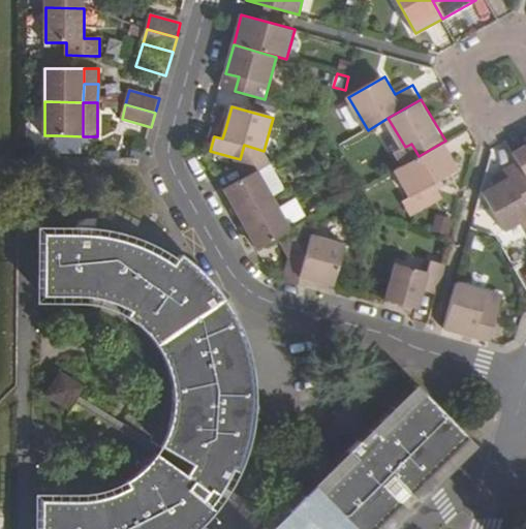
[(83,136),(57,135),(57,157),(83,157),(83,136)]
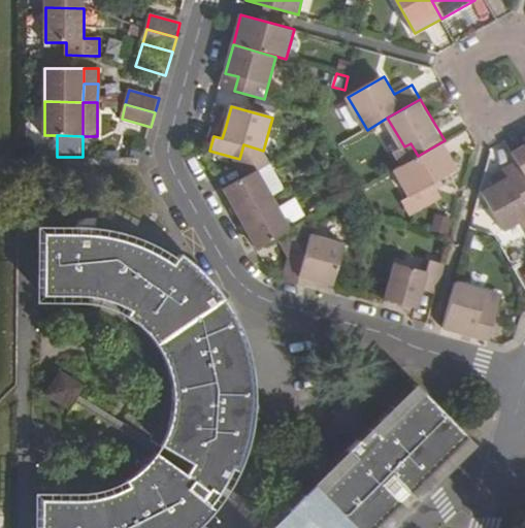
[(443,177),(460,168),(445,140),(418,156),(406,163),(397,168),(412,195),(443,177)]
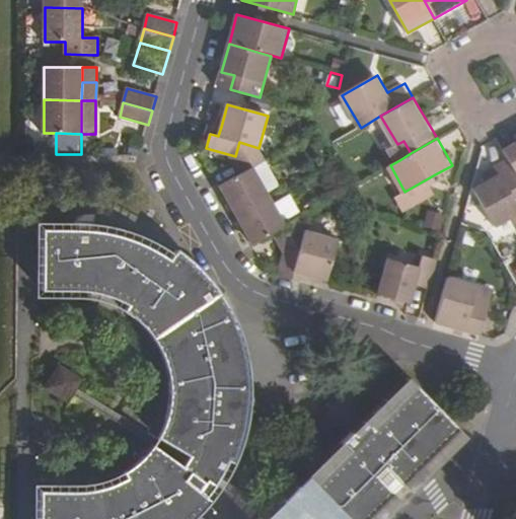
[(392,147),(399,160),(411,153),(403,141),(397,144),(392,147)]
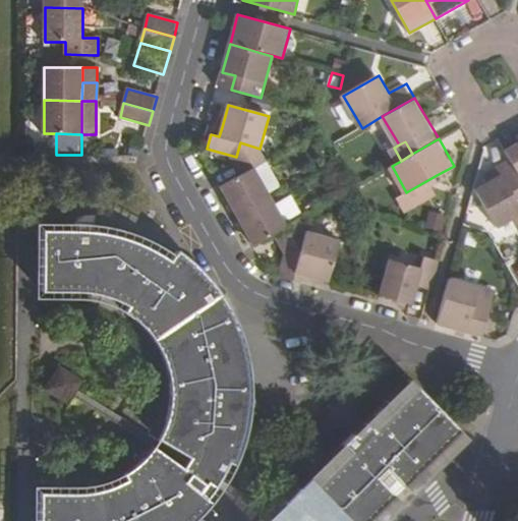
[(221,187),(238,216),(271,197),(254,169),(267,161),(260,149),(240,142),(236,157),(234,163),(242,175),(221,187)]
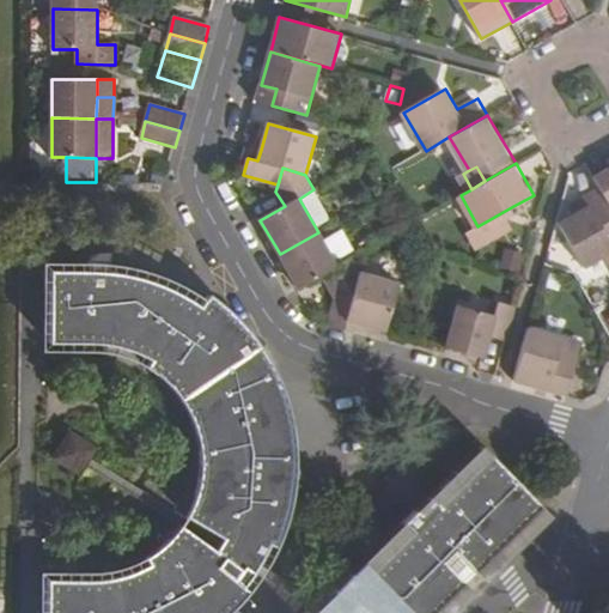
[(603,192),(608,201),(608,171),(596,180),(603,192)]
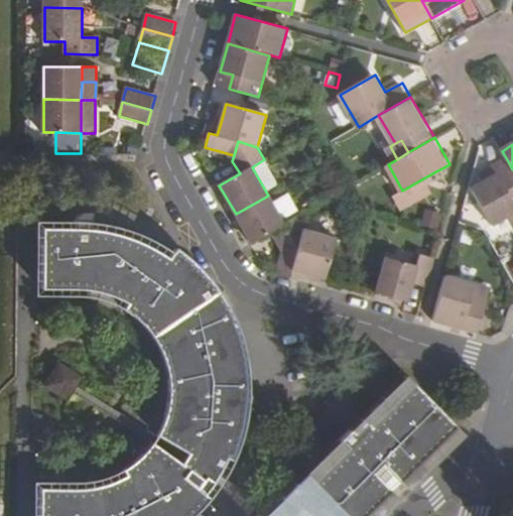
[(493,226),(510,216),(512,220),(512,169),(508,161),(496,168),(499,174),(486,181),(473,189),(493,226)]
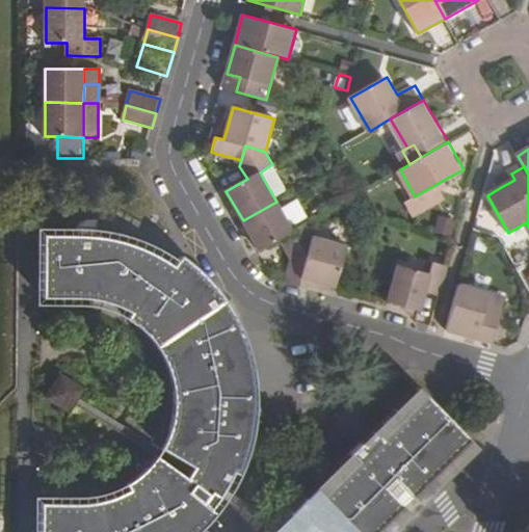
[(511,174),(497,182),(501,187),(514,180),(511,174)]
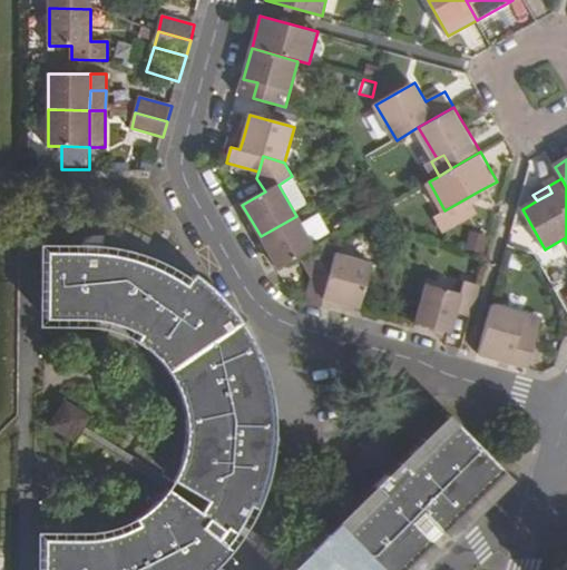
[(478,192),(445,210),(455,226),(479,212),(475,204),(481,199),(478,192)]
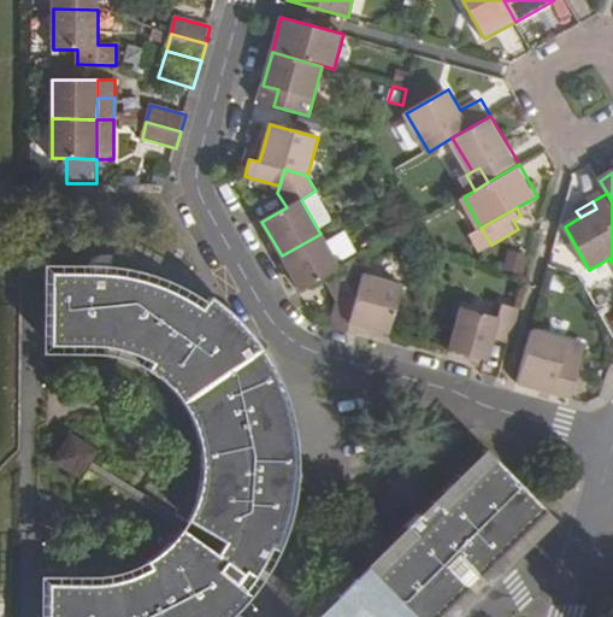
[(340,259),(357,254),(348,230),(331,235),(340,259)]
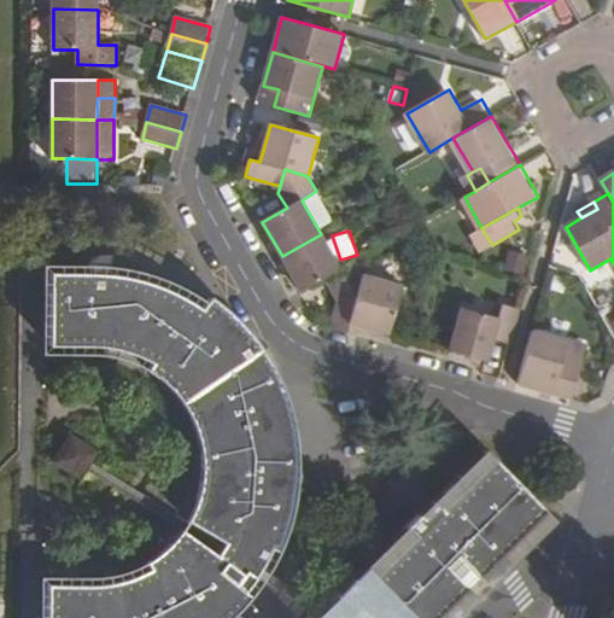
[(282,256),(302,291),(326,278),(333,292),(341,295),(357,299),(364,275),(356,261),(340,268),(321,234),(282,256)]
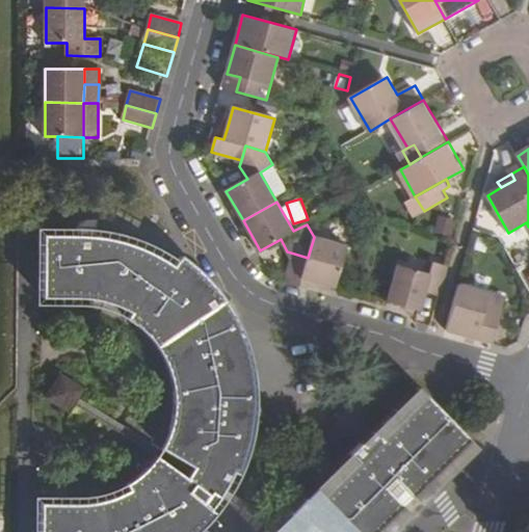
[(442,214),(437,230),(455,235),(459,219),(442,214)]
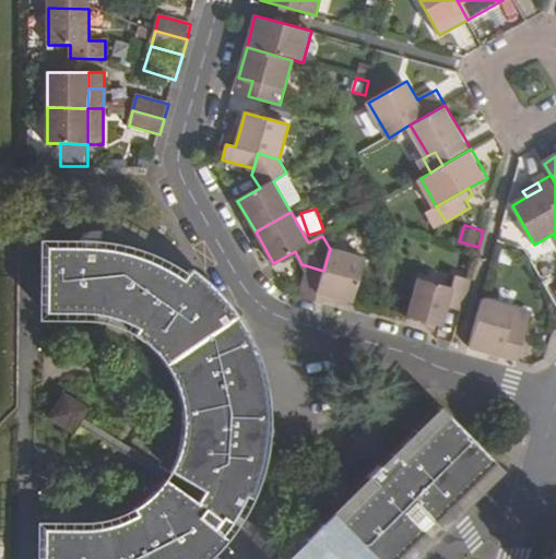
[(45,527),(44,558),(180,558),(216,524),(243,476),(252,421),(245,367),(220,317),(181,277),(132,251),(79,242),(47,247),(46,308),(78,304),(113,309),(144,326),(169,352),(185,384),(190,419),(184,454),(167,486),(142,511),(109,527),(74,532),(45,527)]
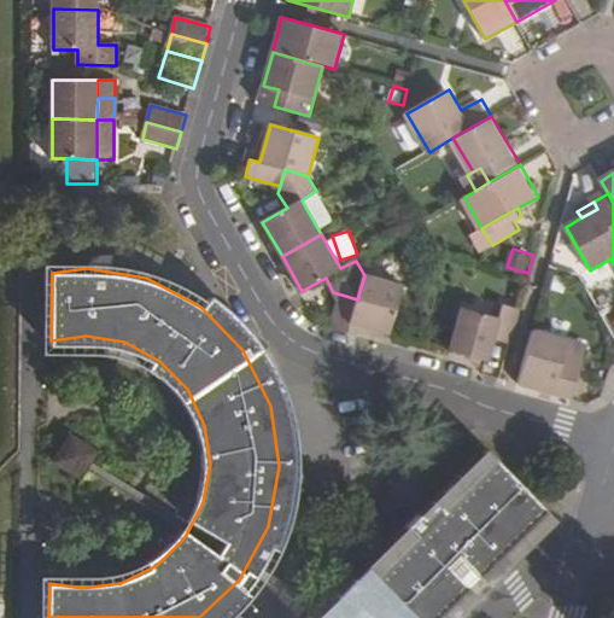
[(403,286),(364,275),(357,299),(341,295),(331,328),(349,333),(351,324),(363,327),(390,334),(403,286)]
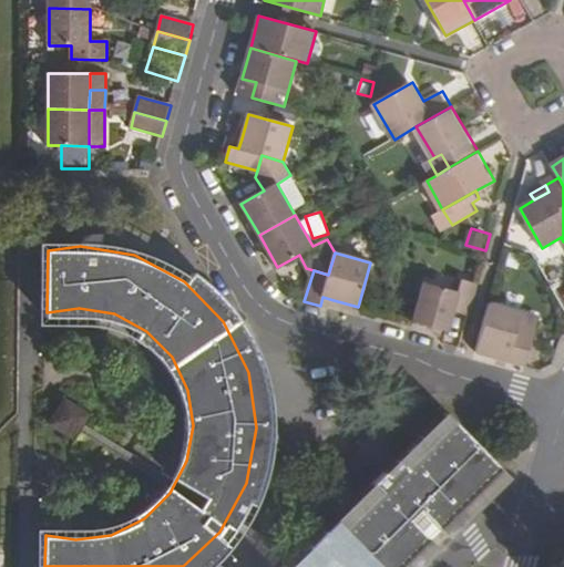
[(413,322),(448,331),(453,311),(470,316),(479,285),(463,280),(460,292),(424,282),(413,322)]
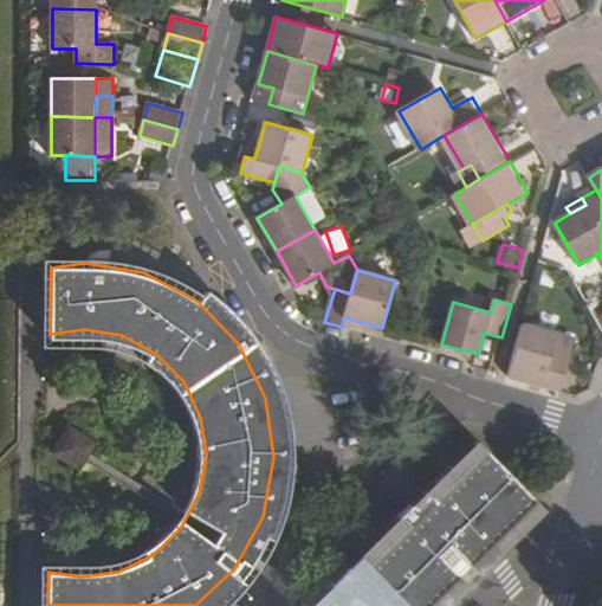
[(509,376),(561,391),(575,339),(523,324),(509,376)]
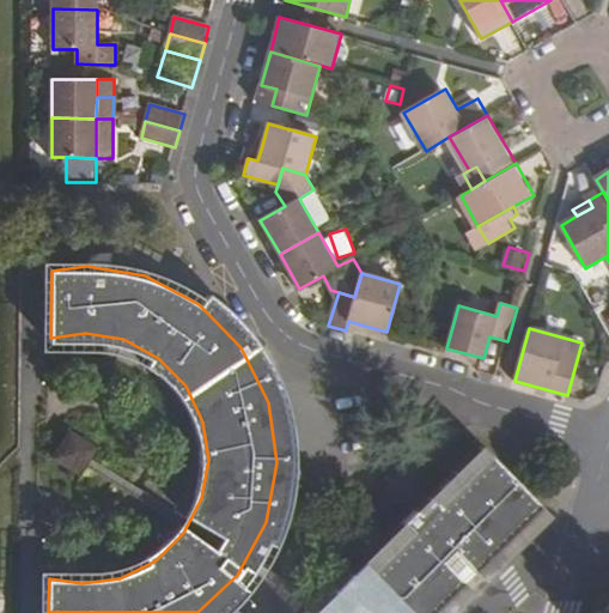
[(71,426),(53,457),(83,475),(101,444),(71,426)]
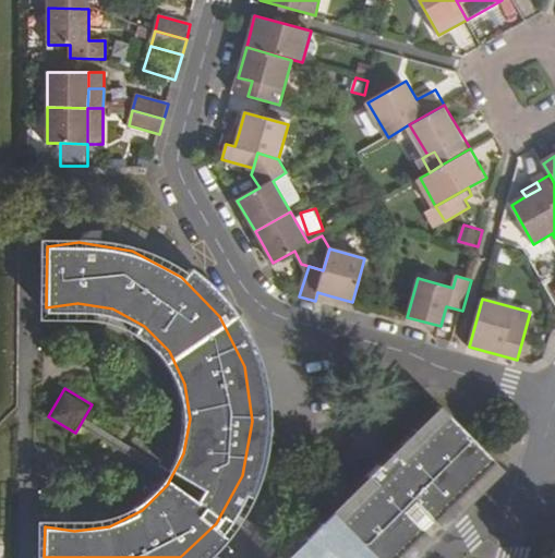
[(439,408),(379,465),(387,473),(447,415),(439,408)]
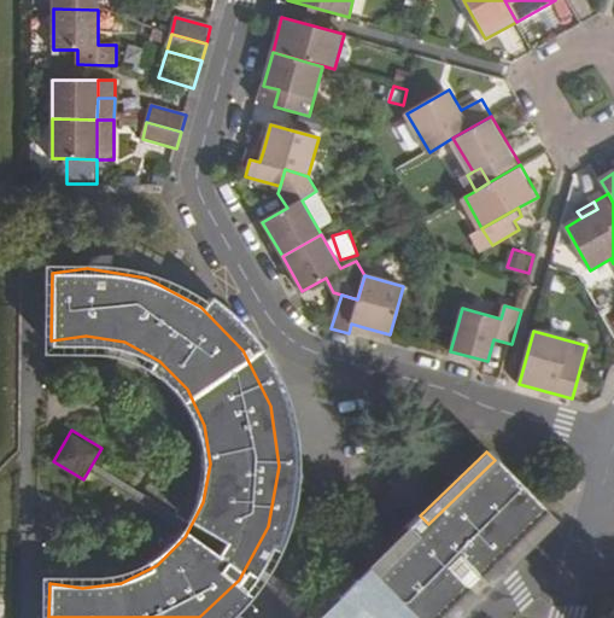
[(356,579),(338,596),(372,617),(457,617),(478,598),(468,589),(480,578),(489,588),(555,522),(495,460),(428,524),(420,516),(407,530),(415,537),(367,586),(356,579)]
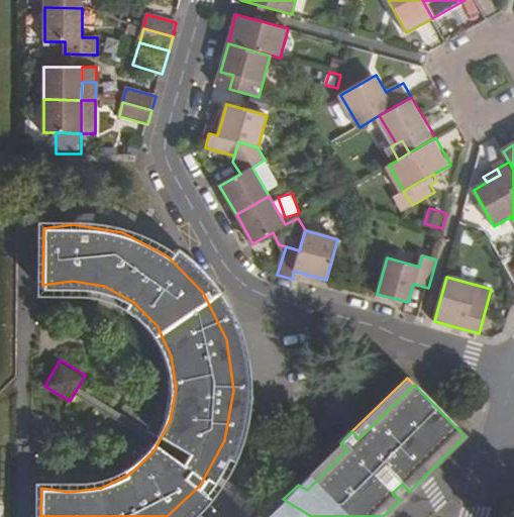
[(340,443),(298,485),(307,490),(347,449),(340,443)]
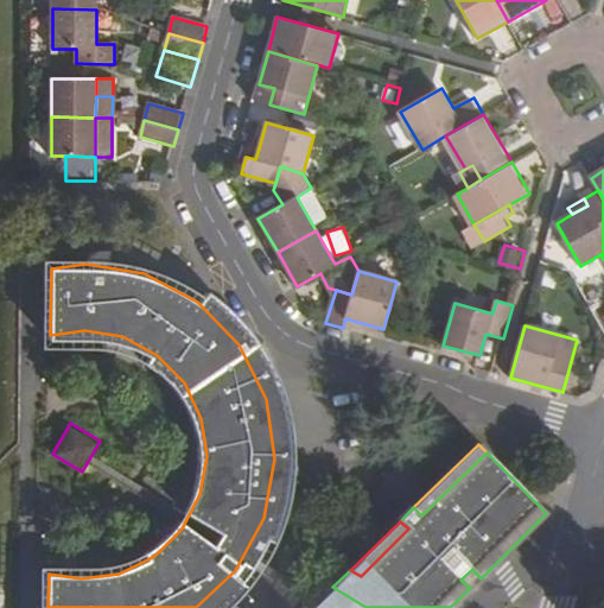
[(366,607),(332,587),(311,607),(366,607)]
